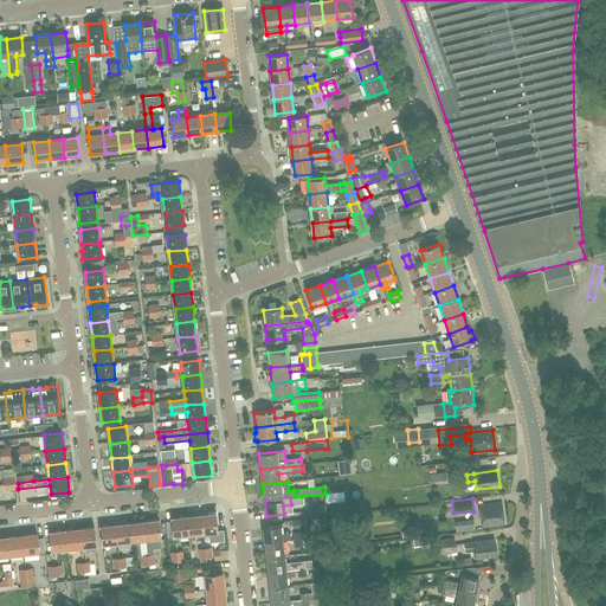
[(324,504),(309,505),(310,516),(326,515),(324,504)]
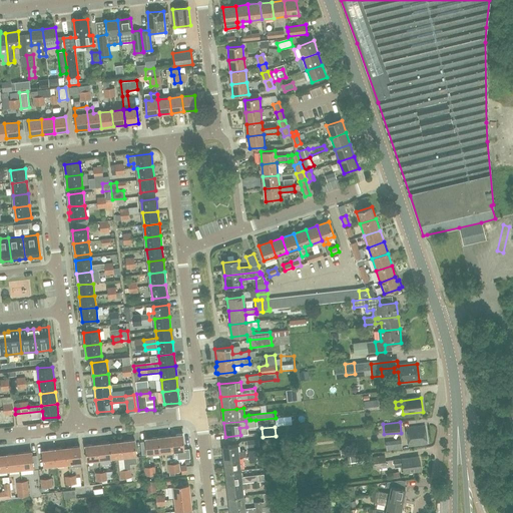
[(393,448),(408,447),(426,444),(424,427),(406,430),(407,440),(392,442),(393,448)]
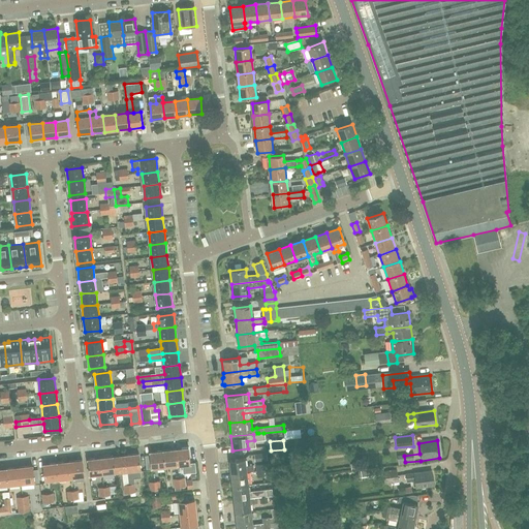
[(176,449),(178,466),(182,465),(183,474),(196,473),(195,464),(190,464),(188,448),(176,449)]
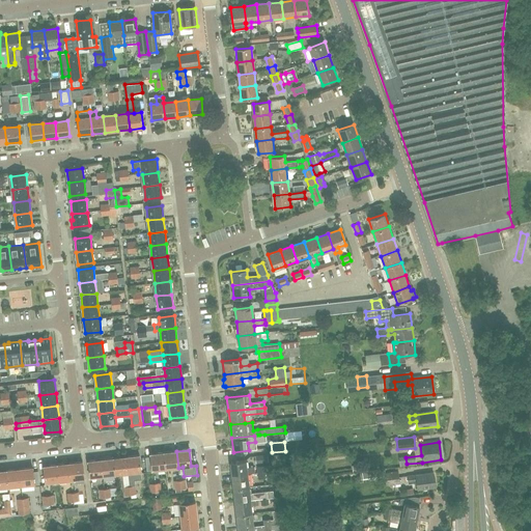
[(165,469),(178,468),(176,451),(163,453),(165,469)]
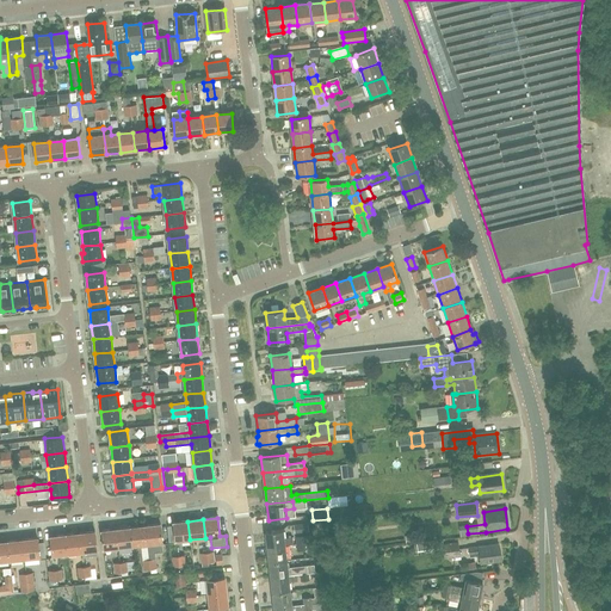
[(176,542),(190,539),(187,522),(173,523),(176,542)]
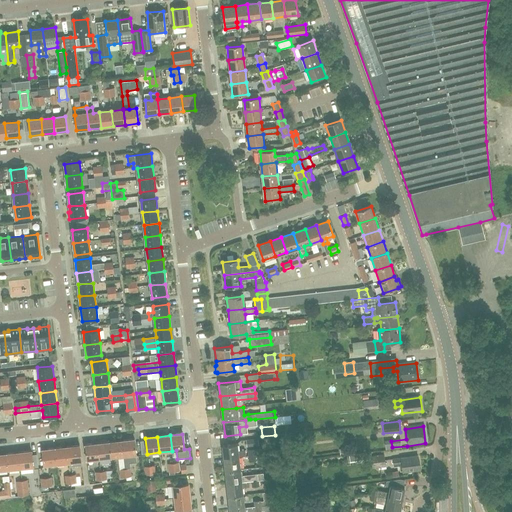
[(136,455),(134,440),(121,441),(122,456),(123,456),(125,469),(124,469),(125,477),(130,477),(129,469),(130,468),(129,463),(136,462),(135,455),(136,455)]
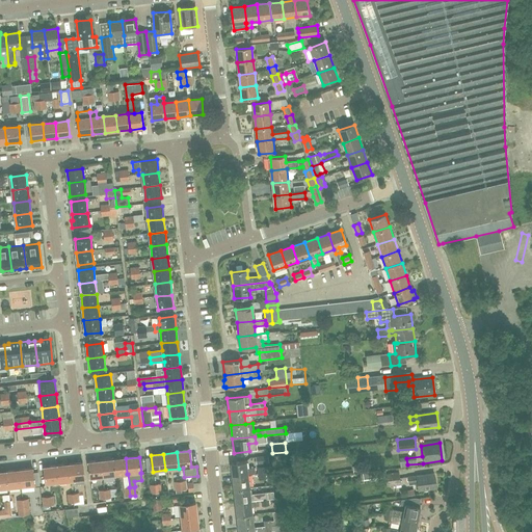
[(114,476),(127,474),(126,458),(113,460),(114,476)]
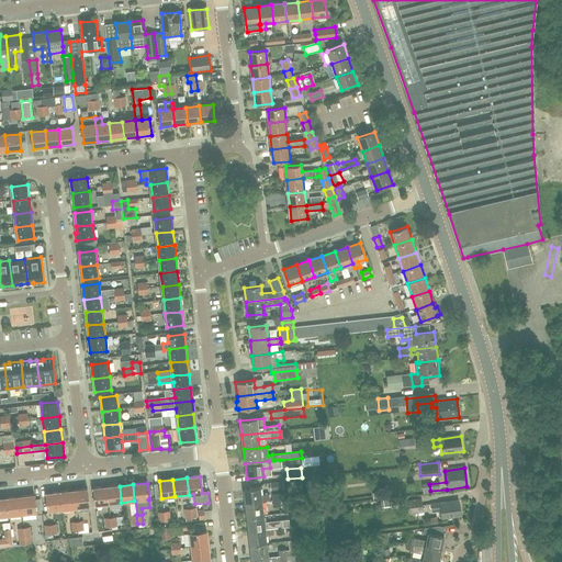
[(108,504),(121,503),(120,486),(105,487),(108,504)]
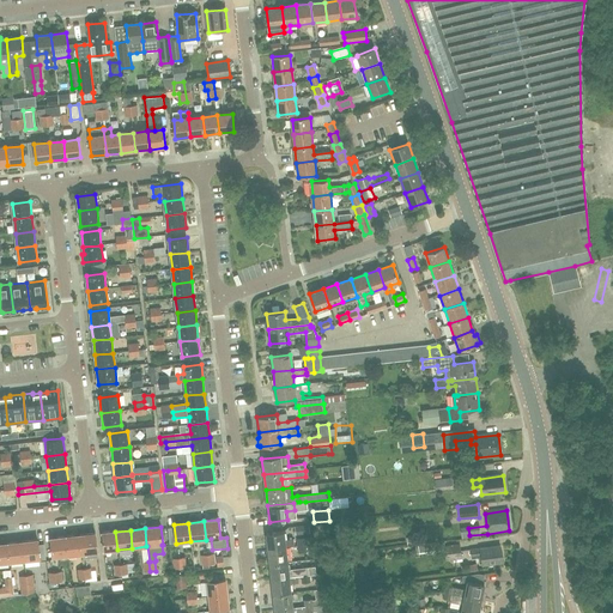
[(103,552),(117,550),(115,532),(101,533),(103,552)]
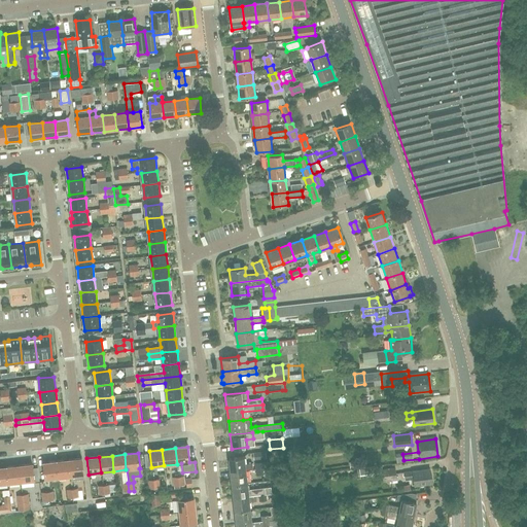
[(231,471),(245,469),(252,469),(252,463),(244,464),(243,457),(229,458),(231,471)]
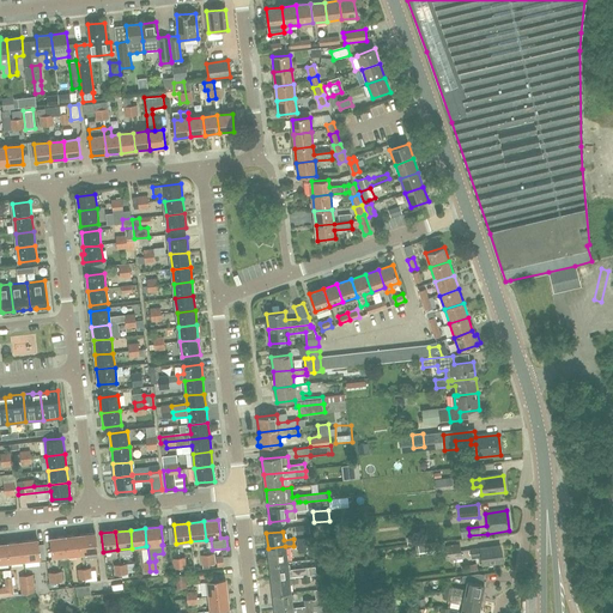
[(79,536),(82,553),(83,553),(83,558),(97,557),(96,552),(95,534),(79,536)]
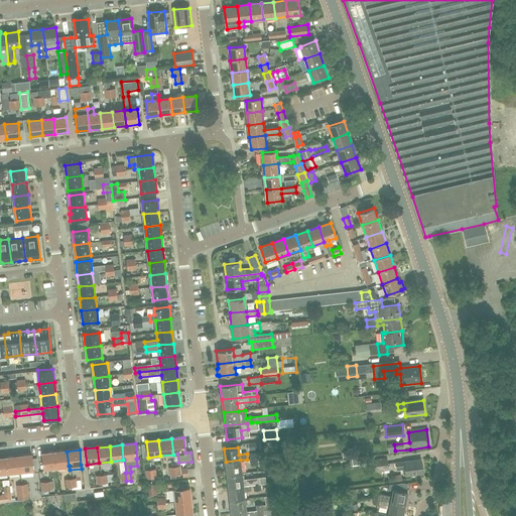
[(56,468),(69,466),(67,452),(54,453),(56,468)]
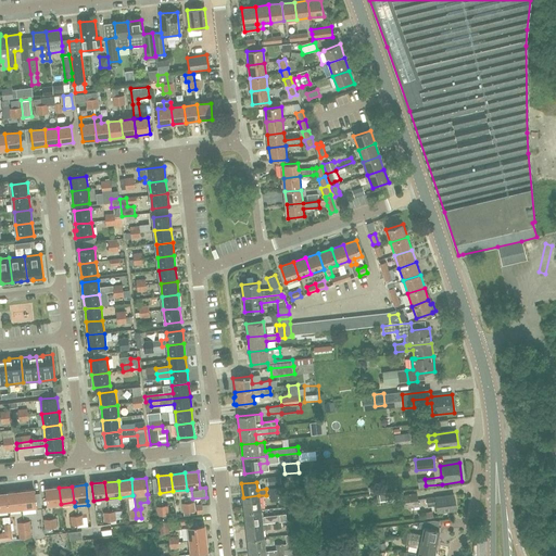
[(61,504),(59,488),(46,489),(48,505),(61,504)]
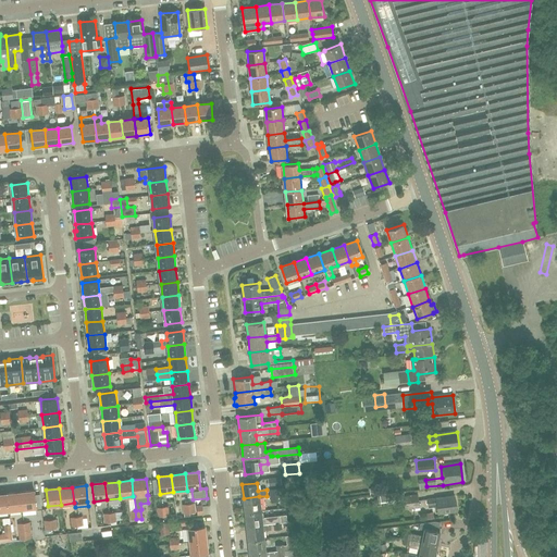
[(36,507),(35,492),(20,493),(21,509),(36,507)]
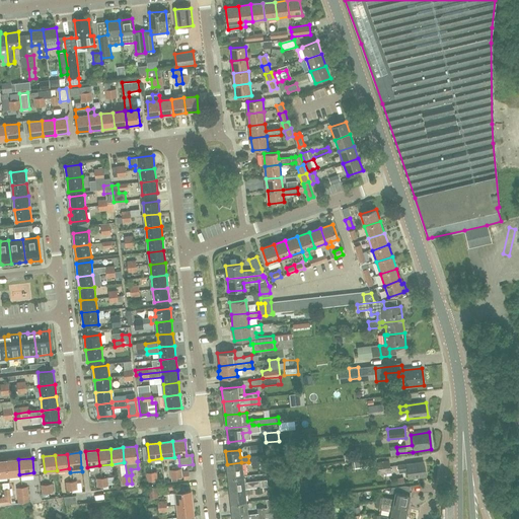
[(8,475),(19,474),(18,459),(6,460),(8,475)]
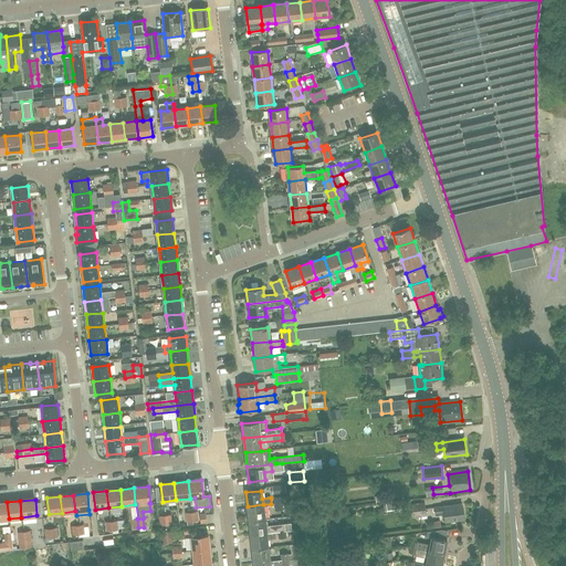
[(427,519),(425,502),(410,504),(406,504),(407,512),(408,519),(412,517),(412,519),(422,516),(423,520),(427,519)]
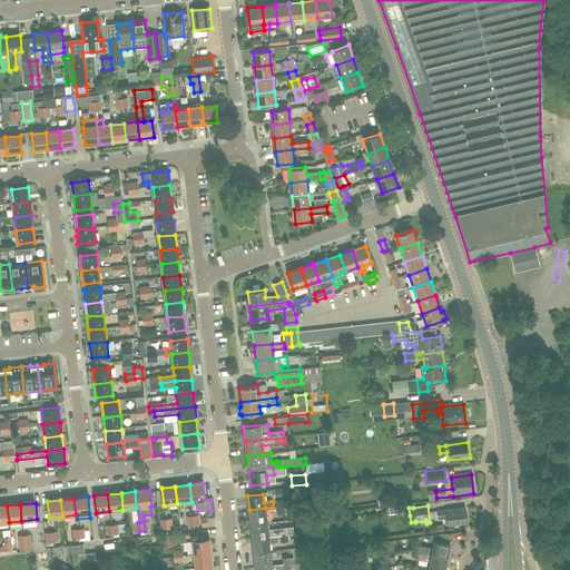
[(251,524),(266,522),(265,508),(249,510),(251,524)]
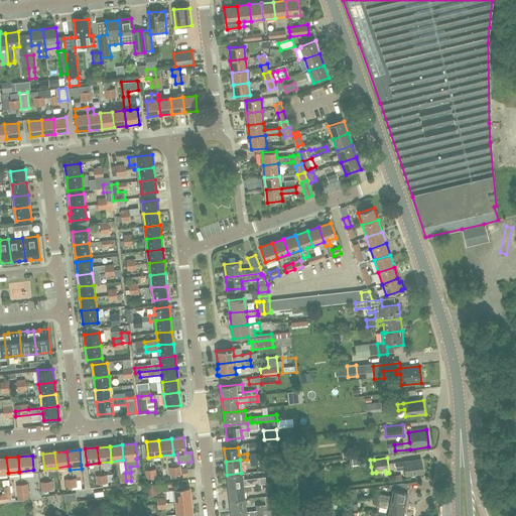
[(422,475),(420,460),(395,463),(396,469),(404,468),(405,477),(422,475)]
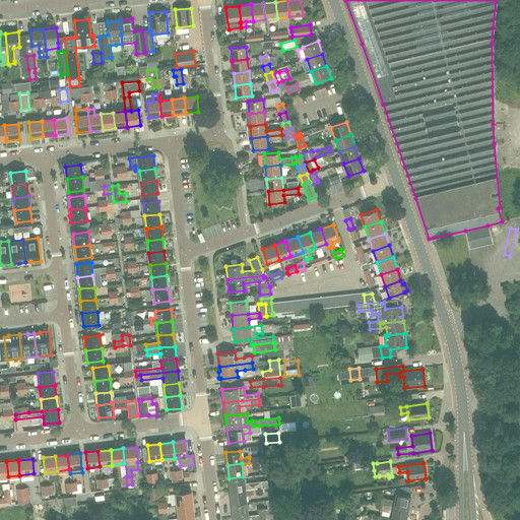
[(116,470),(110,471),(112,484),(118,483),(116,470)]
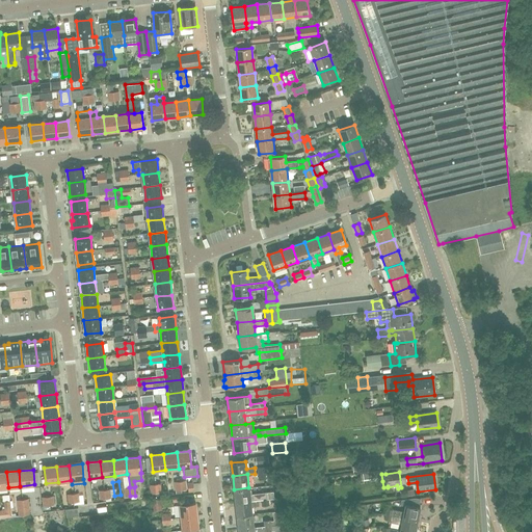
[(236,503),(250,501),(248,487),(234,489),(236,503)]
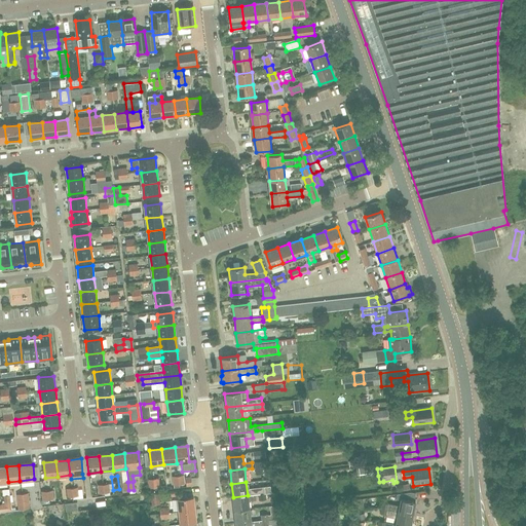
[(381,509),(412,515),(414,501),(415,493),(411,492),(397,494),(396,499),(401,500),(399,506),(382,503),(381,509)]
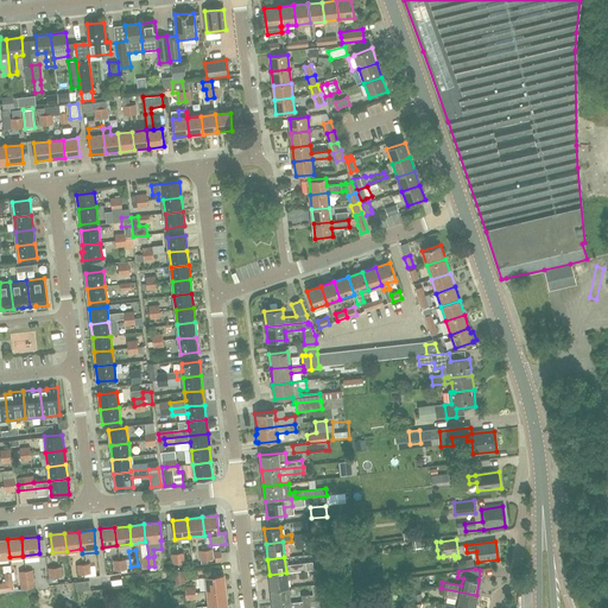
[(0,591),(13,590),(12,583),(11,572),(5,574),(6,583),(0,583),(0,591)]
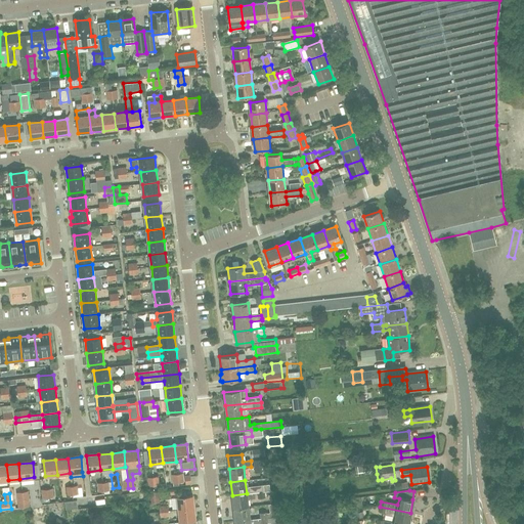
[(233,509),(249,507),(248,499),(255,498),(254,493),(247,493),(232,495),(233,509)]
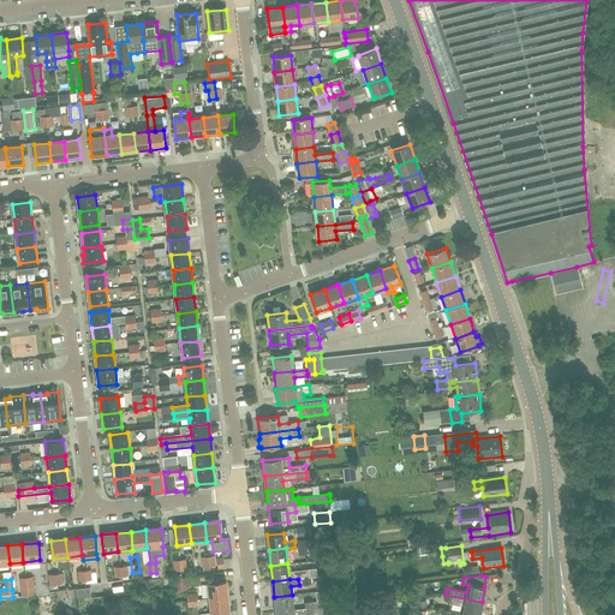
[(209,598),(227,597),(226,581),(208,584),(209,598)]
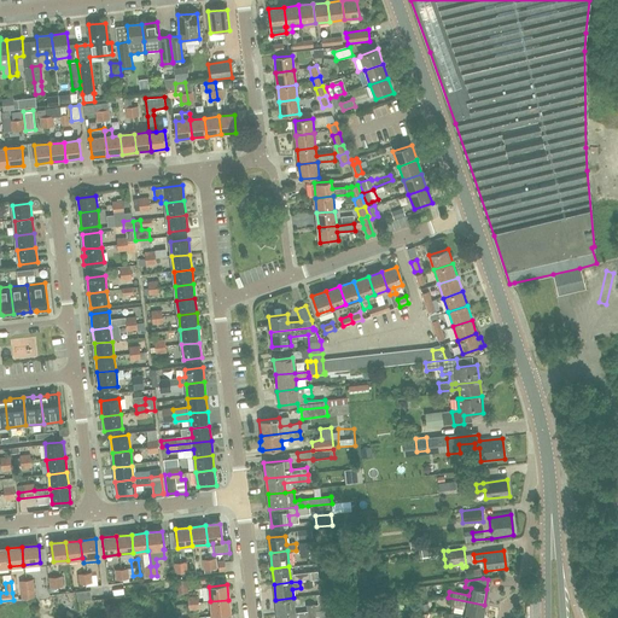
[(79,601),(92,600),(91,590),(77,592),(79,601)]
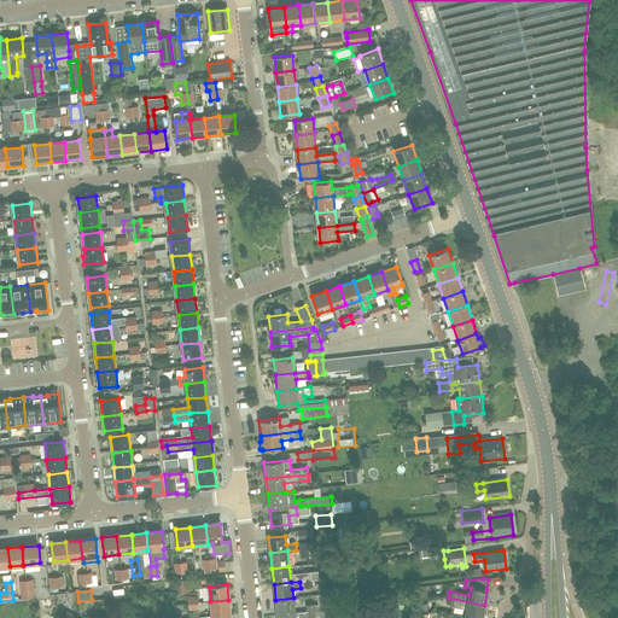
[(277,614),(295,613),(293,598),(275,600),(277,614)]
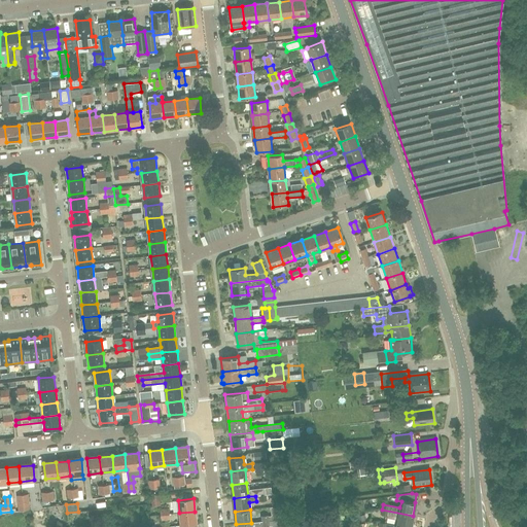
[(400,526),(410,526),(413,516),(382,510),(381,515),(387,517),(387,518),(397,520),(396,525),(380,522),(379,522),(400,526)]
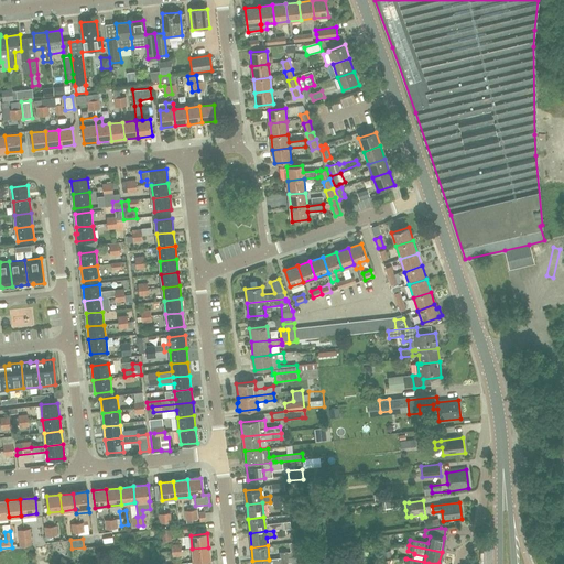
[(193,562),(210,561),(208,548),(192,549),(193,562)]
